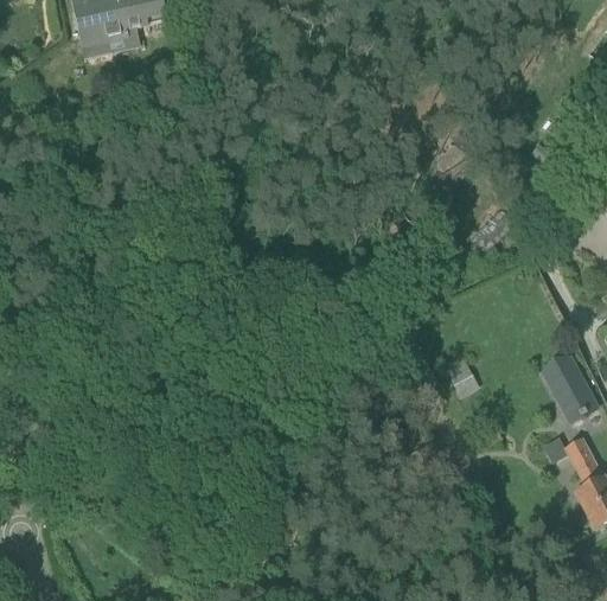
[(167,21),(163,0),(71,0),(82,48),(83,48),(128,37),(127,30),(167,21)]
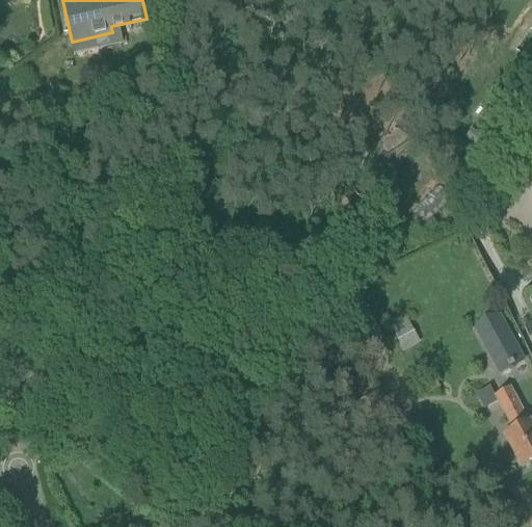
[(480,131),(472,125),(466,134),(474,139),(480,131)]
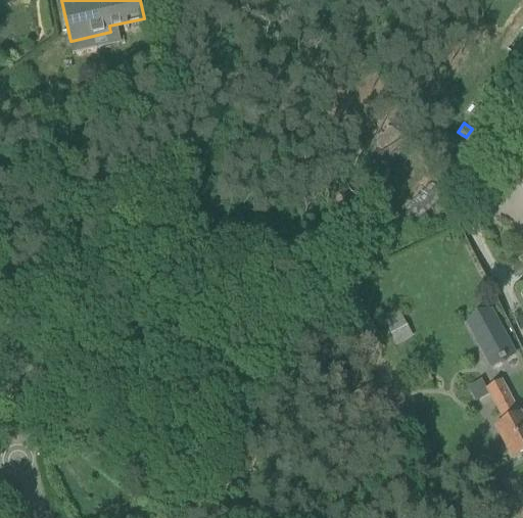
[(396,303),(381,312),(390,327),(388,328),(395,341),(412,332),(396,303)]
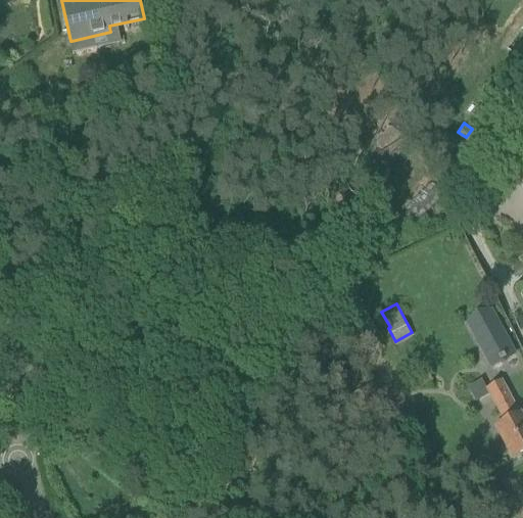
[(490,308),(467,321),(489,363),(513,349),(490,308)]
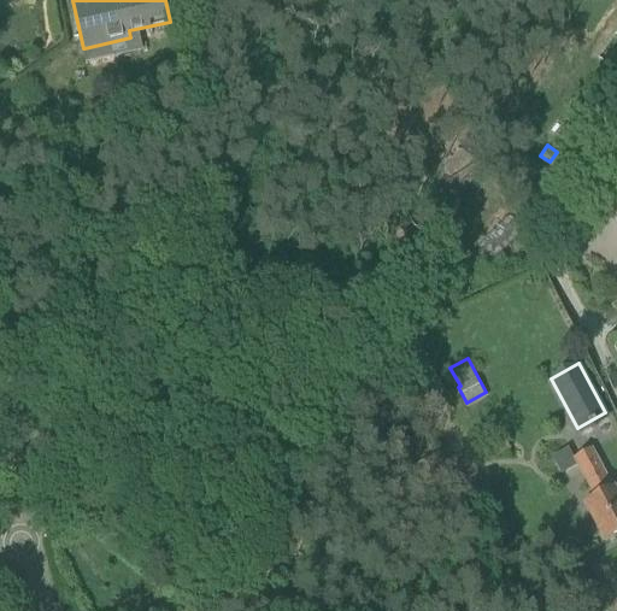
[(573,454),(594,494),(583,500),(605,539),(616,532),(616,489),(613,483),(612,485),(591,445),(573,454)]
